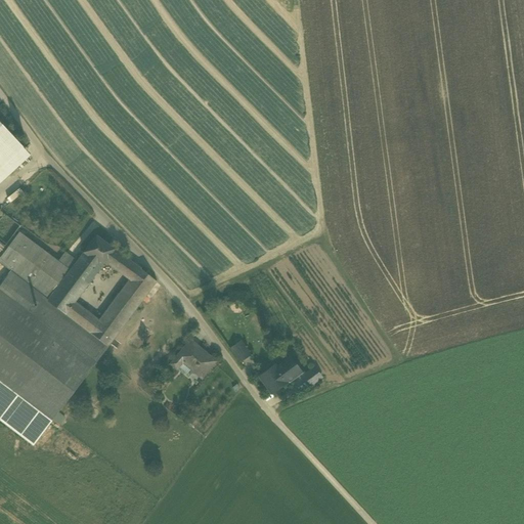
[(0,168),(23,147),(0,122),(0,168)]
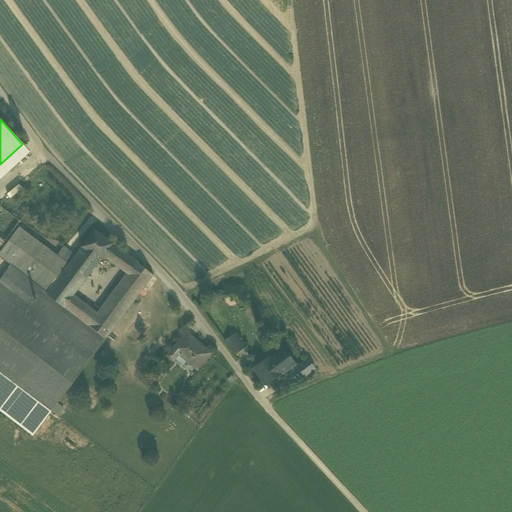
[(0,179),(30,152),(22,144),(0,164),(0,179)]
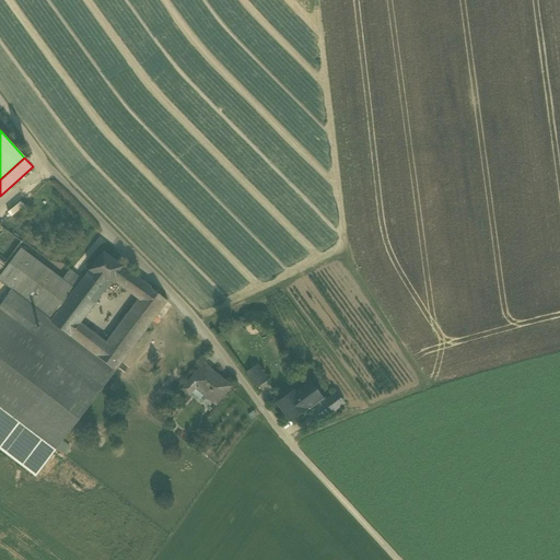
[(0,233),(0,260),(6,265),(22,242),(4,228),(0,233)]
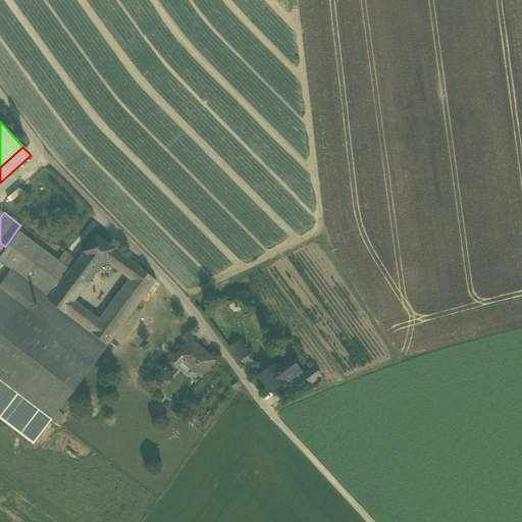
[(0,261),(11,269),(49,298),(69,269),(58,260),(19,231),(0,256),(0,261)]
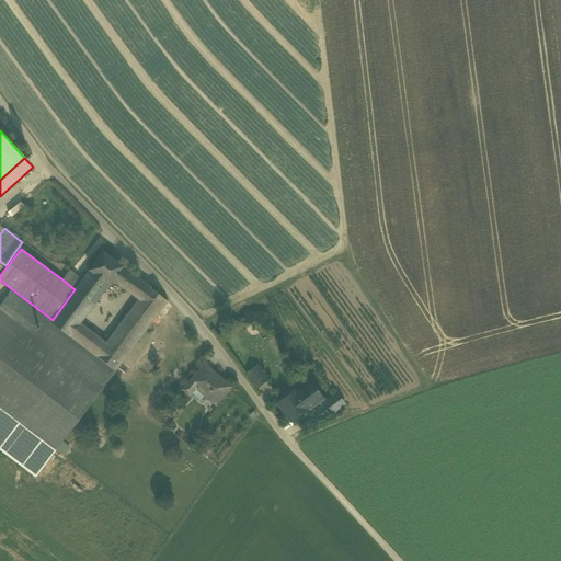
[(89,270),(110,285),(113,281),(122,267),(123,266),(103,252),(89,270)]
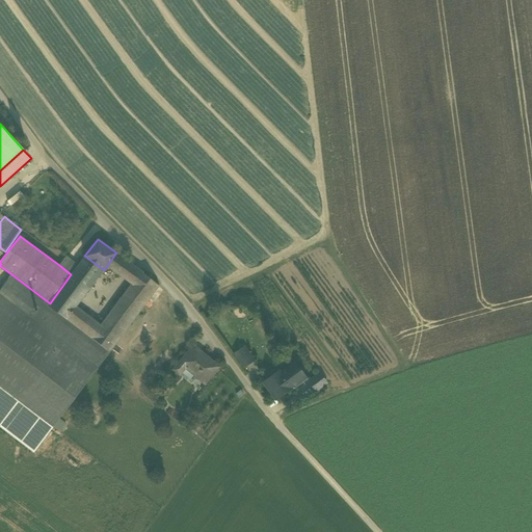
[(107,266),(132,284),(141,271),(115,254),(107,266)]
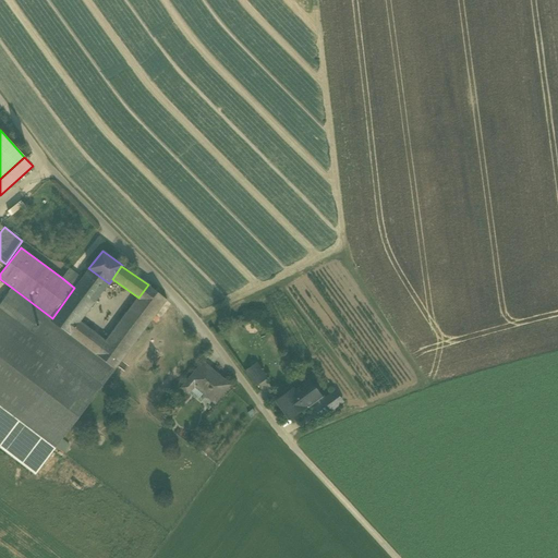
[(82,278),(74,288),(52,318),(50,320),(70,335),(80,322),(109,283),(88,268),(82,278)]
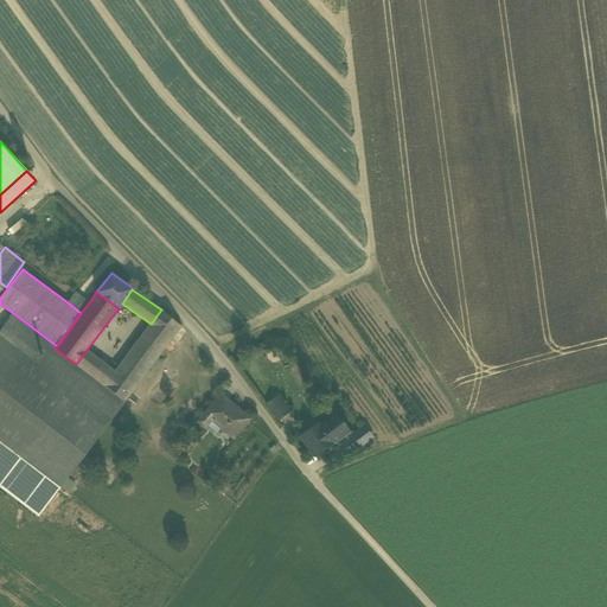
[(68,302),(81,313),(89,302),(75,292),(68,302)]
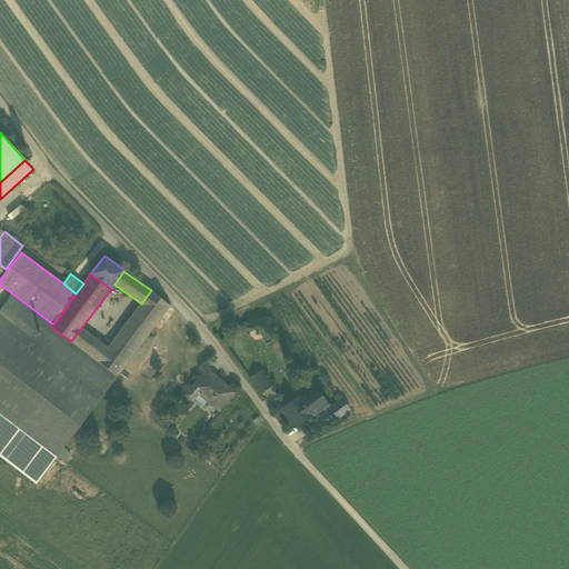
[(141,303),(108,348),(97,361),(117,377),(170,306),(151,290),(141,303)]
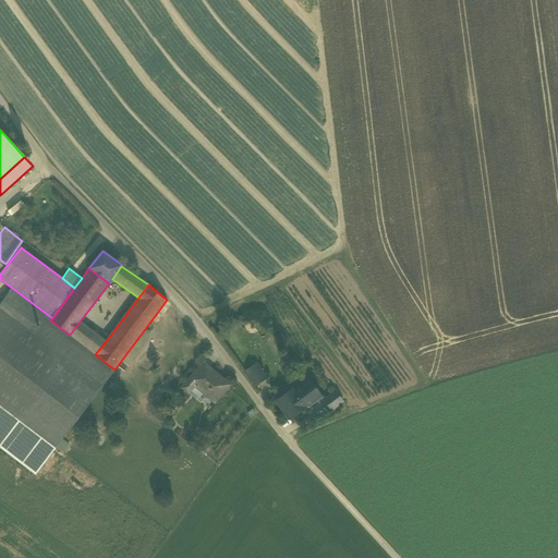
[(109,377),(108,377),(44,328),(50,320),(52,318),(12,288),(0,304),(0,310),(101,387),(109,377)]
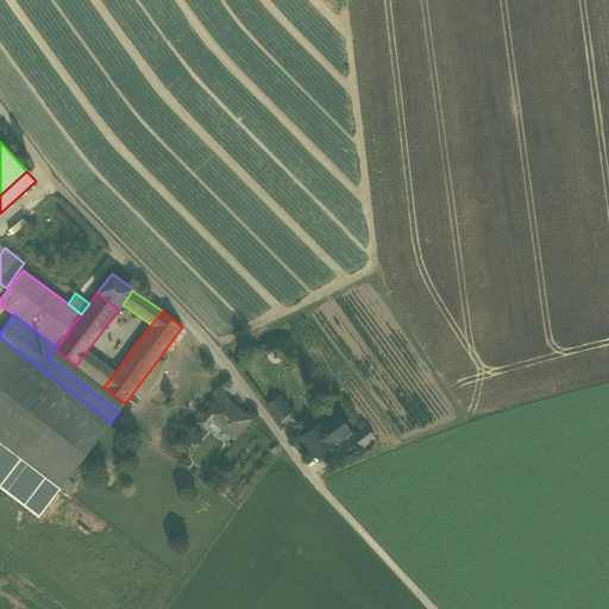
[(0,443),(61,489),(111,422),(0,338),(0,443)]
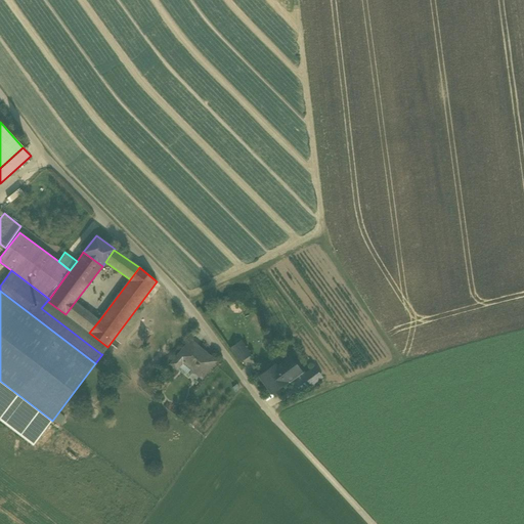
[(101,354),(107,347),(89,333),(66,314),(47,301),(41,308),(101,354)]
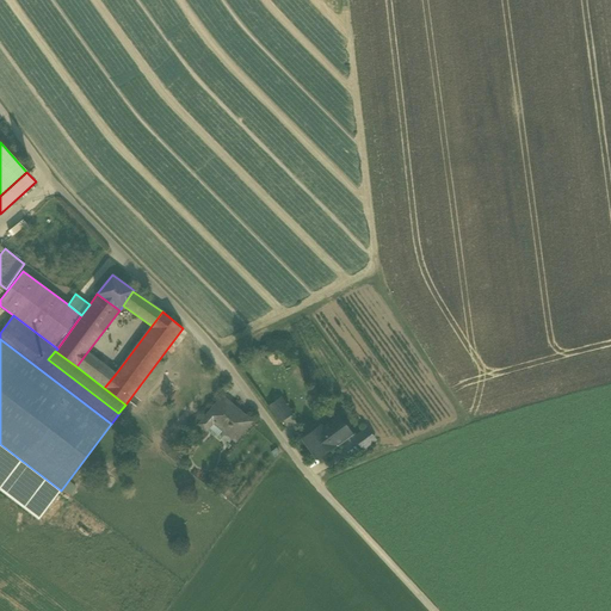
[(116,374),(87,352),(76,366),(104,388),(116,374)]
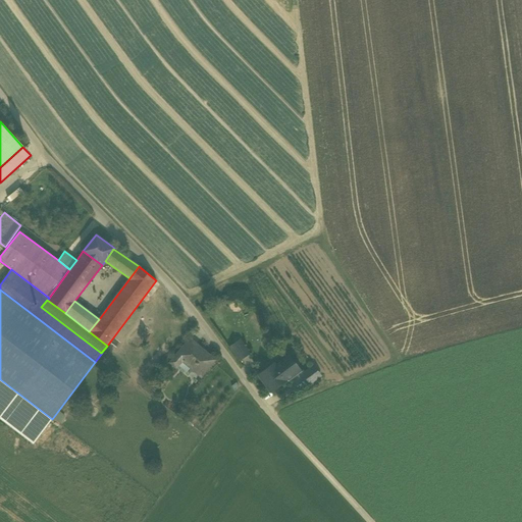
[(190,340),(180,350),(186,355),(195,344),(190,340)]
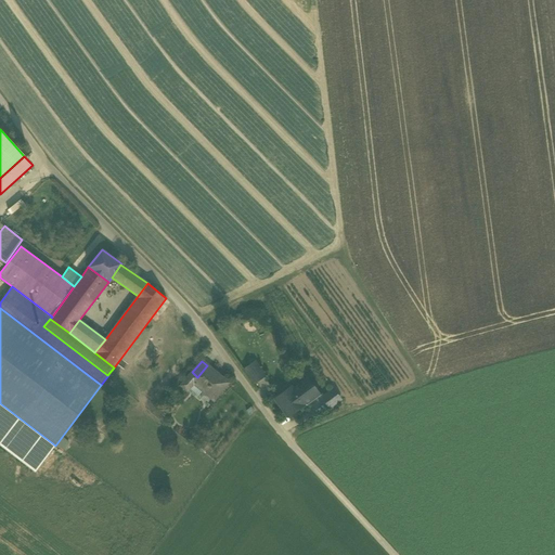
[(245,370),(255,383),(265,375),(255,362),(245,370)]
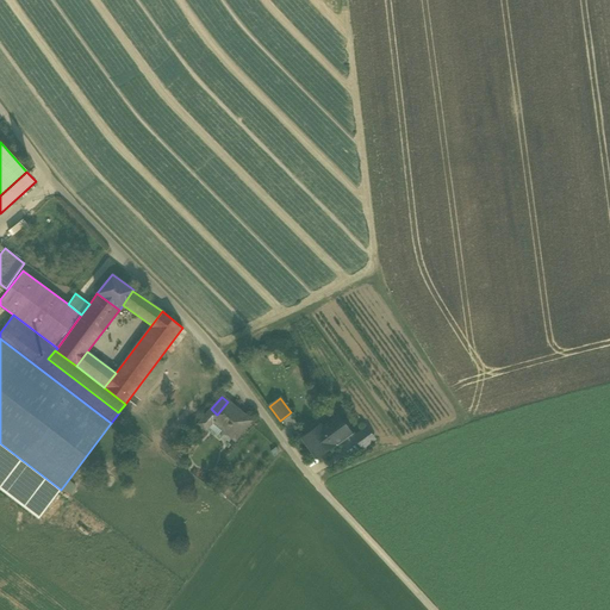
[(212,422),(235,440),(251,421),(228,402),(217,415),(212,421),(212,422)]
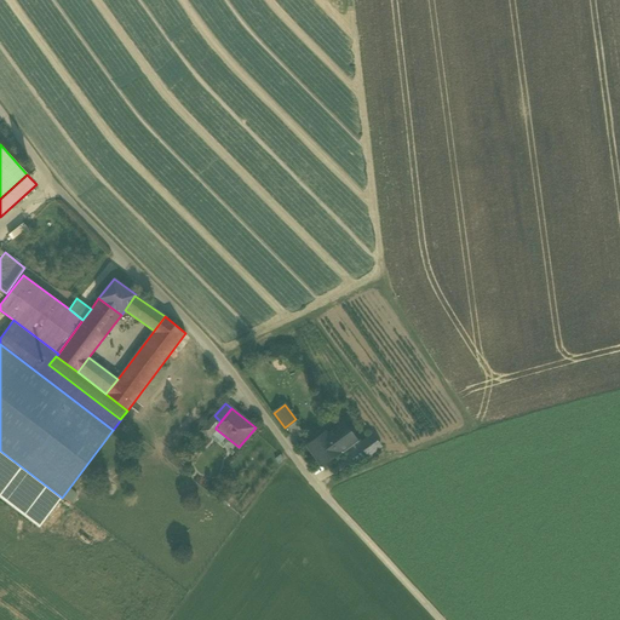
[(202,431),(210,437),(216,429),(216,428),(220,422),(214,415),(202,431)]
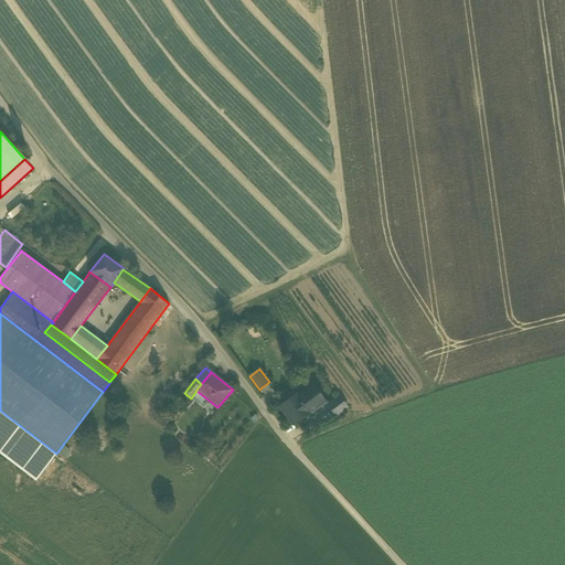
[(312,386),(298,397),(309,412),(323,401),(312,386)]
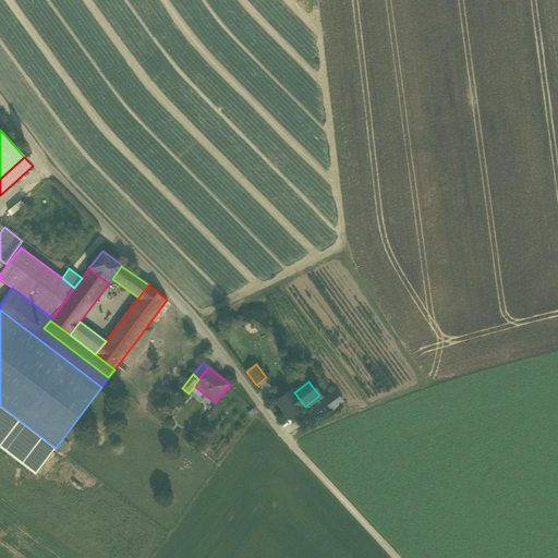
[(289,419),(305,407),(294,392),(292,389),(276,401),(289,419)]
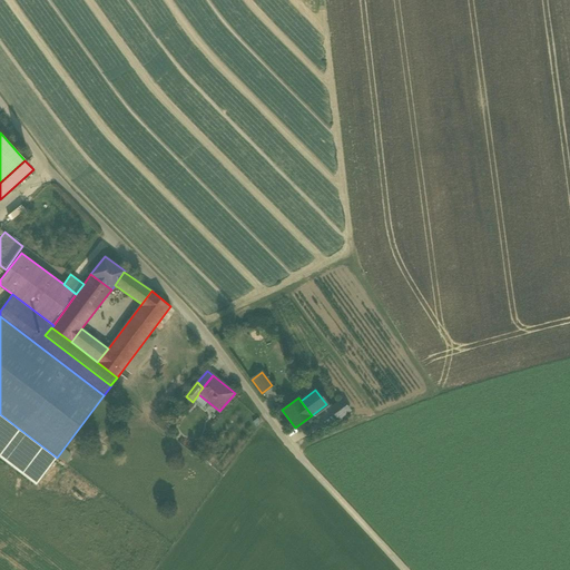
[(331,409),(338,419),(350,411),(342,400),(331,409)]
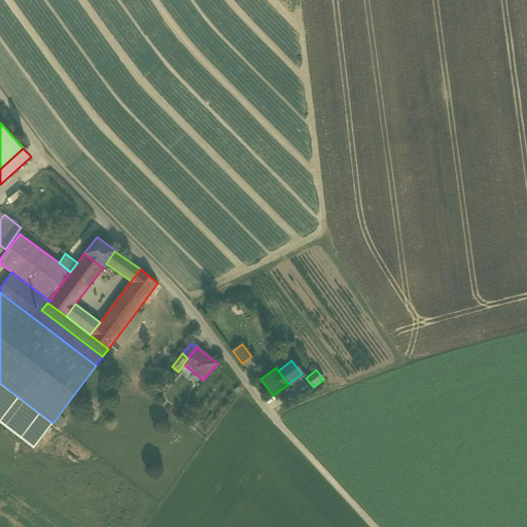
[(53,423),(0,383),(0,421),(33,448),(53,423)]
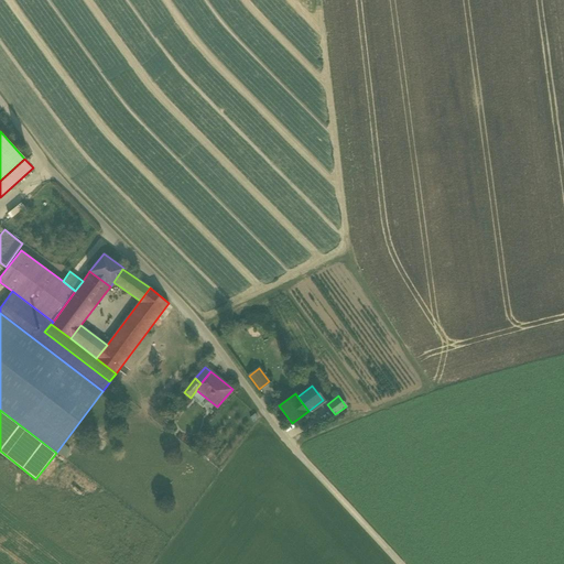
[(63,494),(58,498),(72,508),(75,502),(63,494)]
